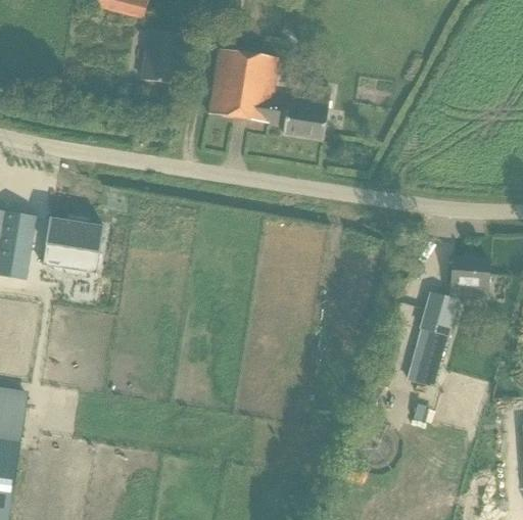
[(141,18),(146,0),(94,0),(93,5),(141,18)]
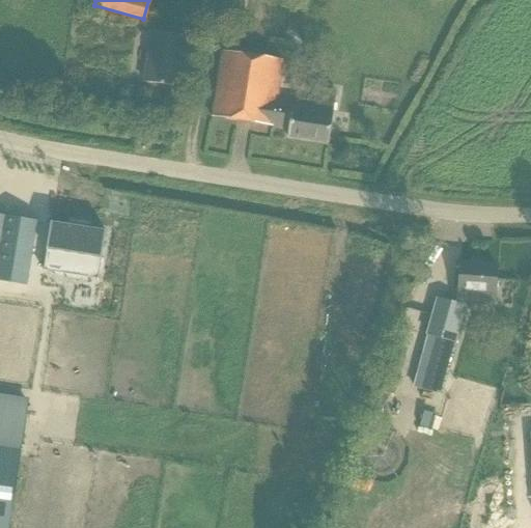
[(221,48),(215,94),(212,114),(288,126),(286,134),(328,140),(336,88),(314,85),(311,103),(276,98),(282,57),(221,48)]
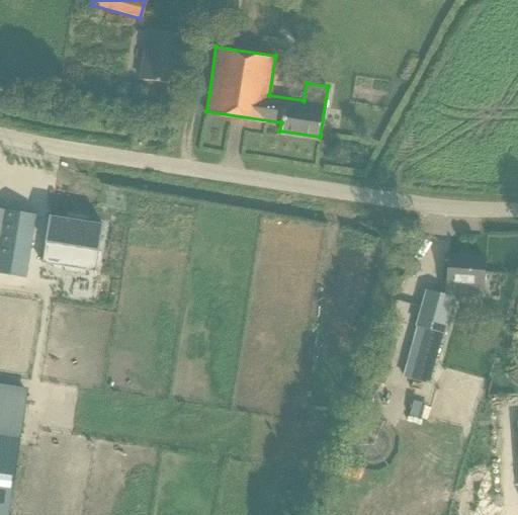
[(23,233),(28,203),(31,183),(0,178),(0,229),(3,230),(23,233)]
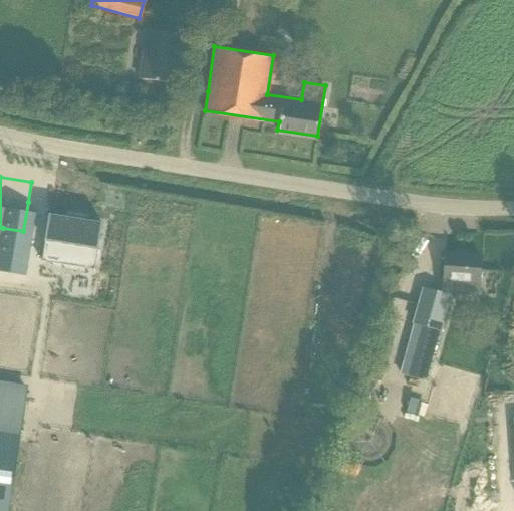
[(85,214),(66,211),(65,216),(48,213),(46,228),(41,260),(50,261),(58,262),(59,257),(77,260),(76,265),(85,266),(85,267),(94,268),(99,237),(102,222),(84,219),(85,214)]
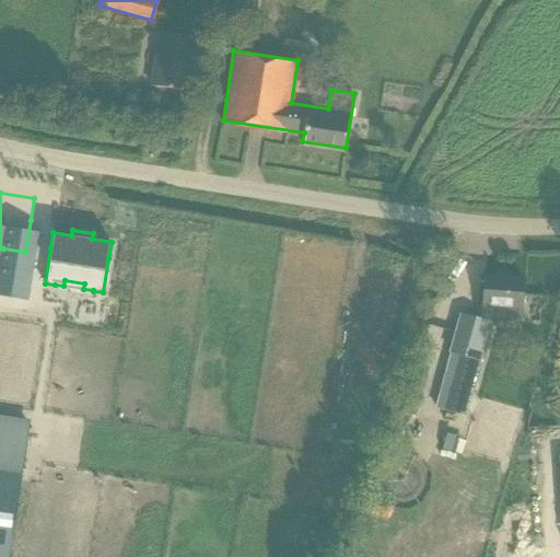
[(522,306),(524,279),(485,276),(482,304),(522,306)]
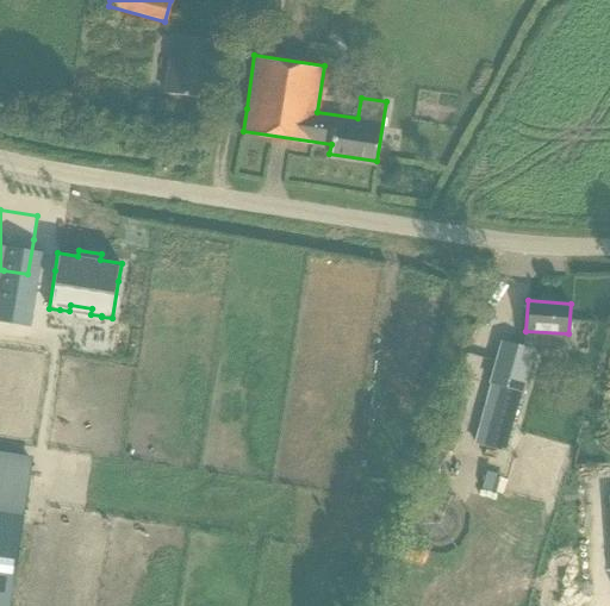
[(503,339),(497,363),(491,382),(520,391),(531,350),(533,351),(534,348),(503,339)]
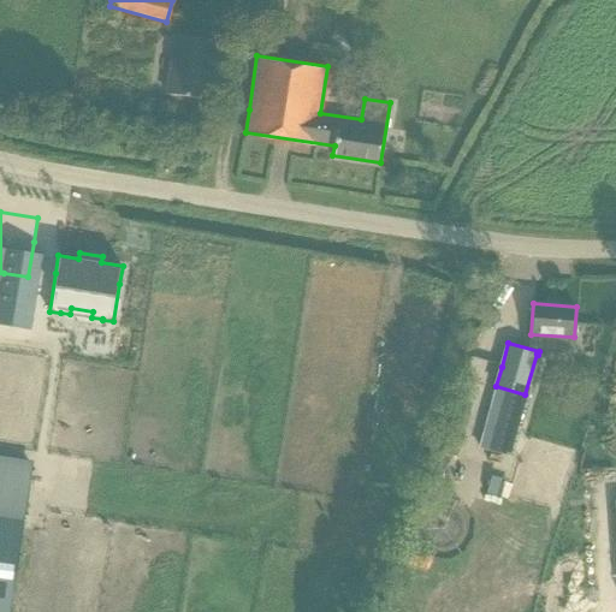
[(0,611),(10,611),(24,524),(33,464),(0,458),(0,611)]
